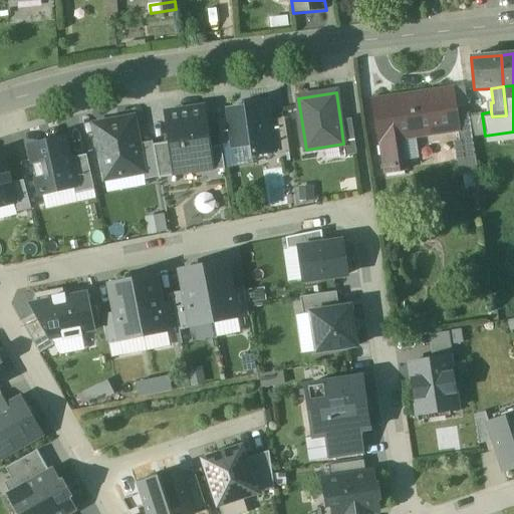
[(454,92),(387,102),(386,97),(373,99),(379,144),(381,144),(401,141),(458,133),(458,127),(459,127),(456,107),(454,92)]
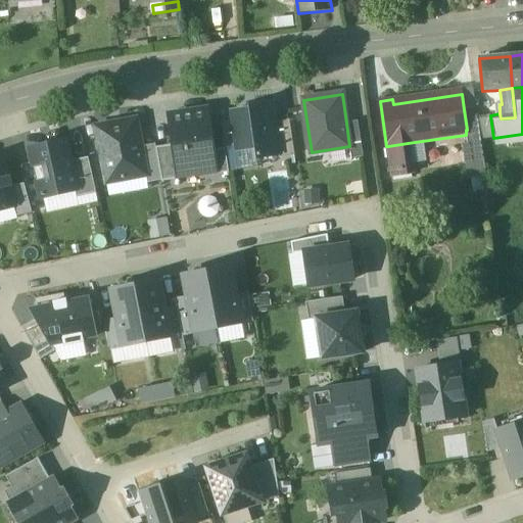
[(273,102),(232,108),(234,122),(222,124),(225,146),(237,145),(238,150),(256,148),(257,157),(280,154),(276,122),(273,102)]
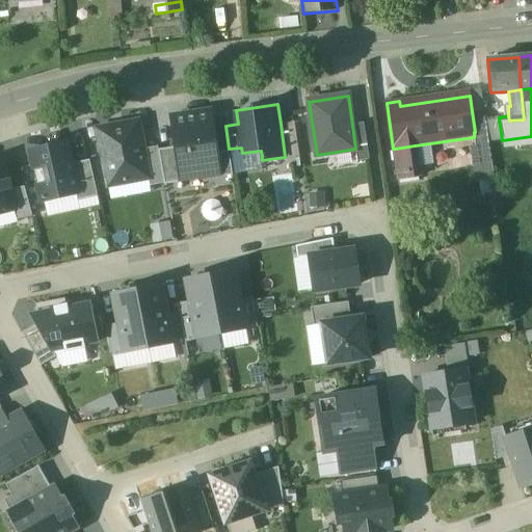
[(484,109),(472,111),(475,132),(474,132),(474,137),(476,145),(489,144),(489,141),(485,120),(484,109)]
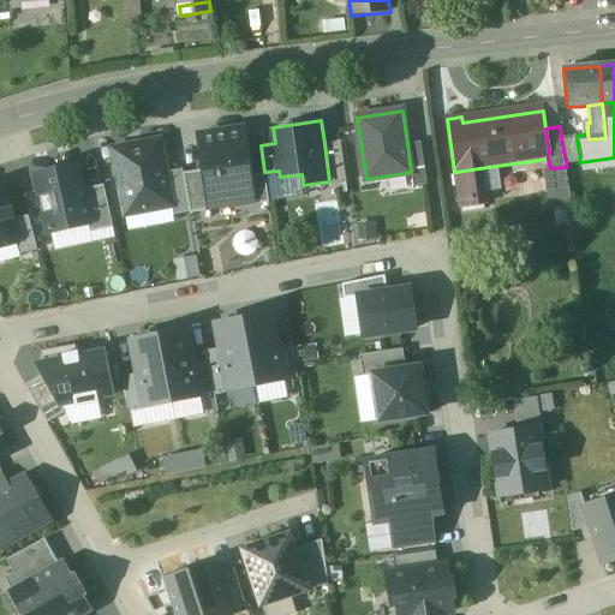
[(243,127),(196,136),(201,165),(207,201),(255,193),(251,174),(243,127)]
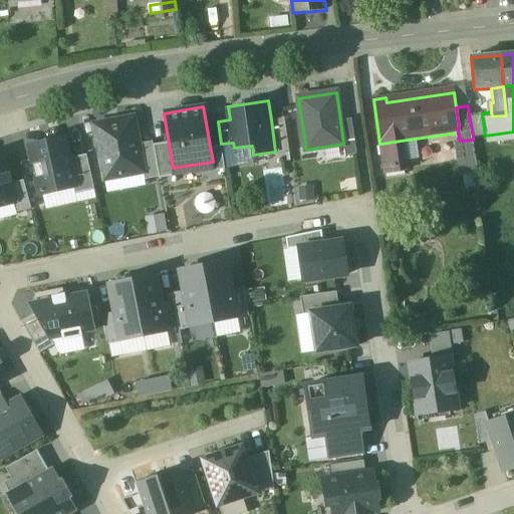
[(482,113),(469,115),(473,137),(485,136),(482,113)]
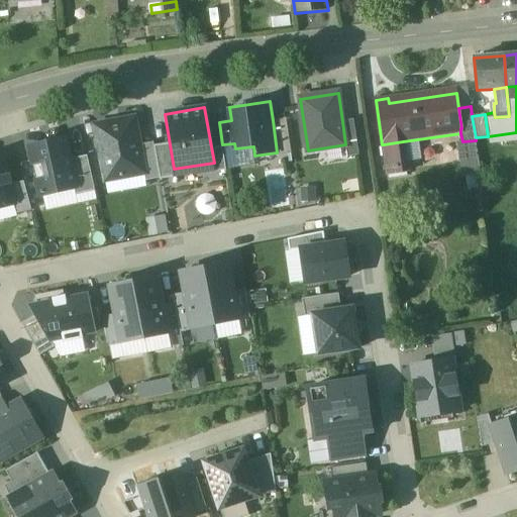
[(134,117),(96,124),(106,179),(144,173),(139,143),(134,117)]
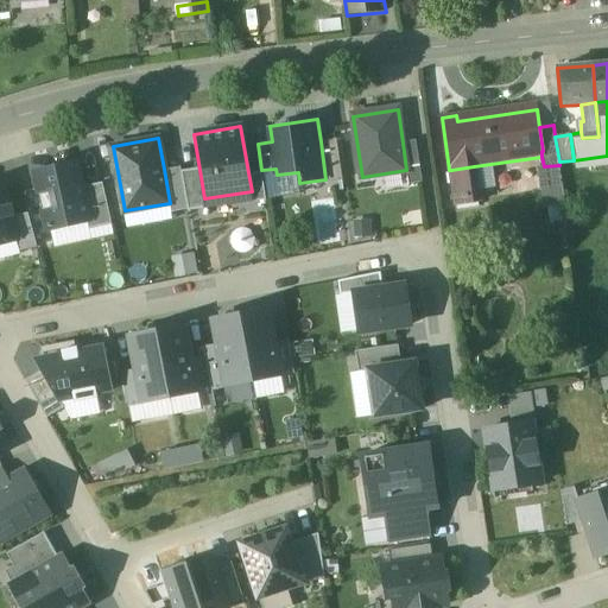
[(337,139),(321,141),(325,179),(327,183),(343,181),(337,139)]
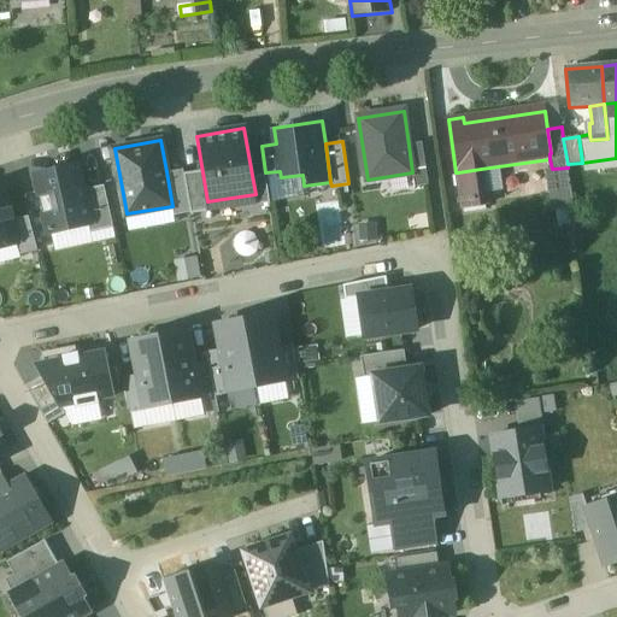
[(422,144),(409,145),(412,172),(415,189),(429,187),(422,144)]
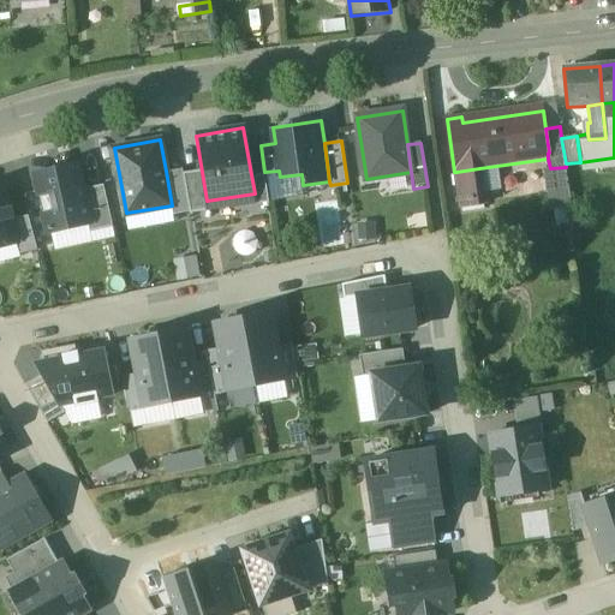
[(201,165),(183,168),(190,210),(208,207),(207,201),(201,165)]
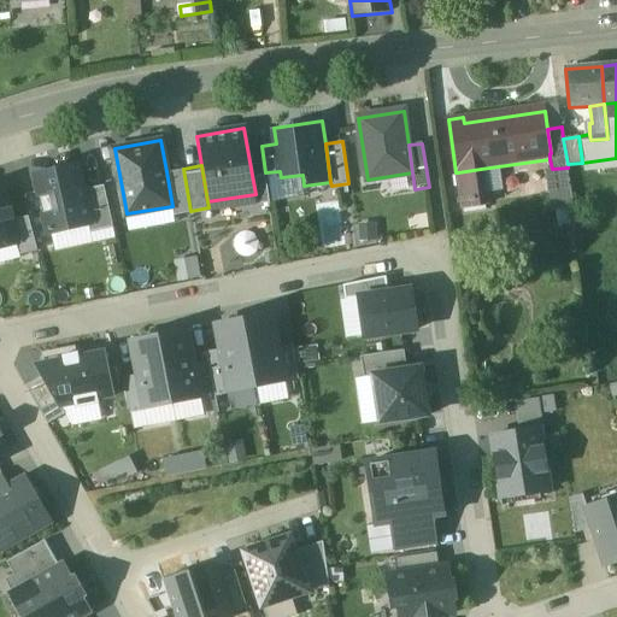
[(80,166),(36,175),(48,231),(89,224),(88,219),(92,219),(84,189),(80,166)]
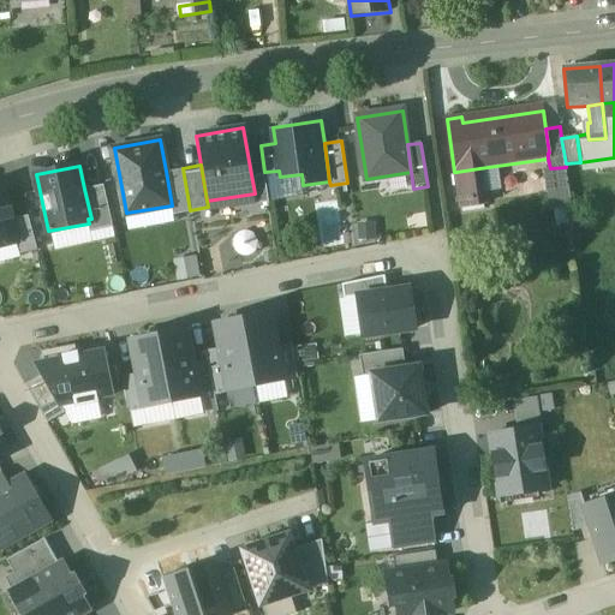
[(550,168),(544,169),(550,210),(572,207),(566,167),(550,168)]
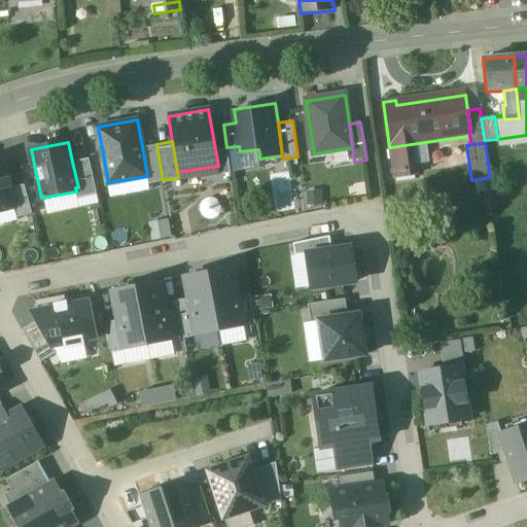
[(156,144),(142,146),(147,176),(148,182),(163,180),(156,144)]
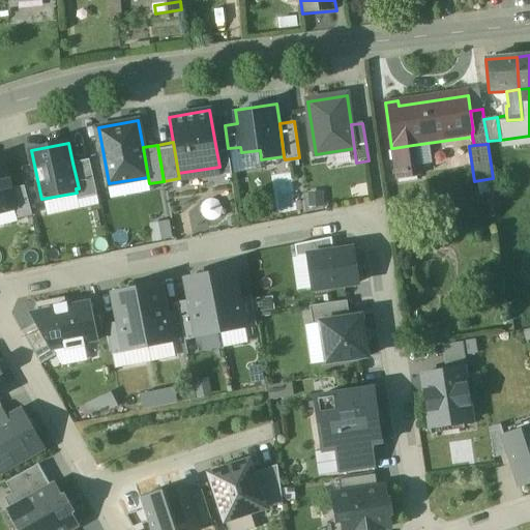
[(413,145),(393,148),(398,179),(417,176),(413,145)]
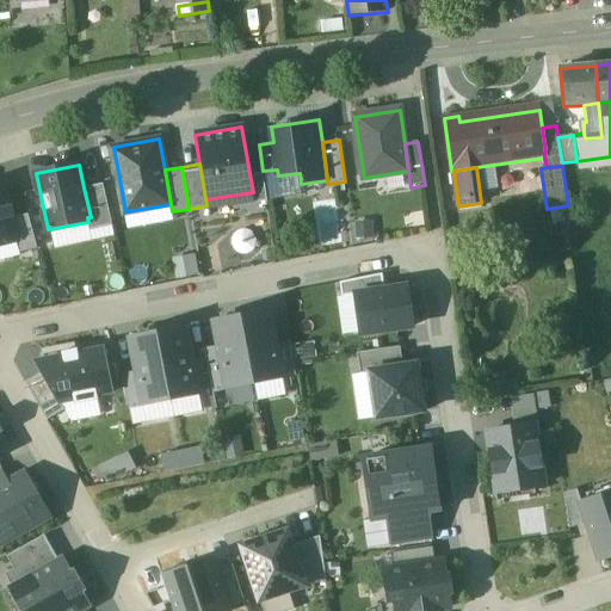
[(263,171),(250,173),(253,192),(254,199),(266,197),(263,171)]
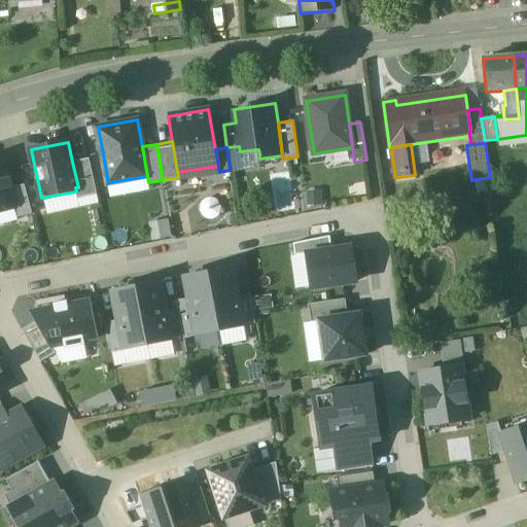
[(89,157),(72,162),(78,187),(75,187),(78,199),(97,195),(89,157)]
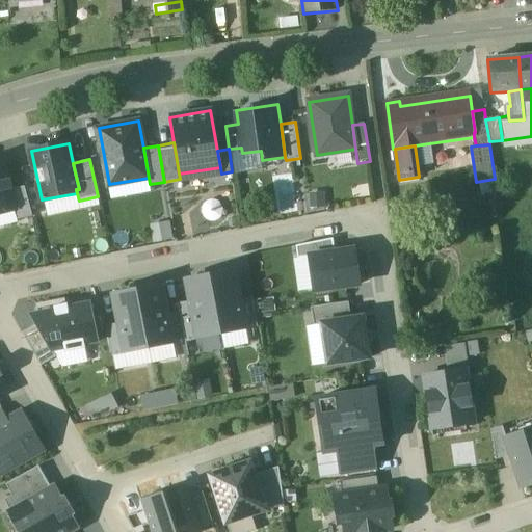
[(0,214),(16,210),(10,191),(2,160),(0,160),(0,214)]
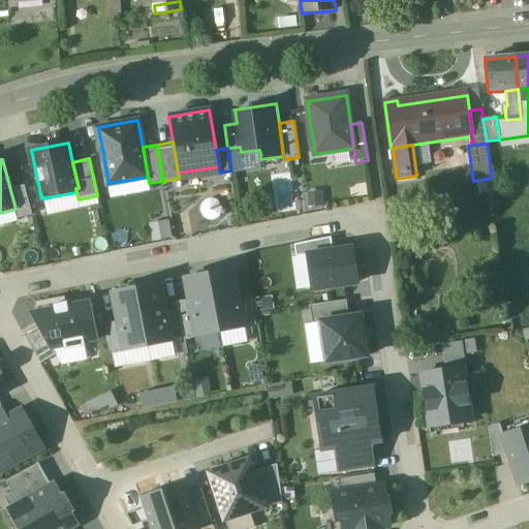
[(16,209),(18,219),(32,215),(25,186),(10,190),(16,209)]
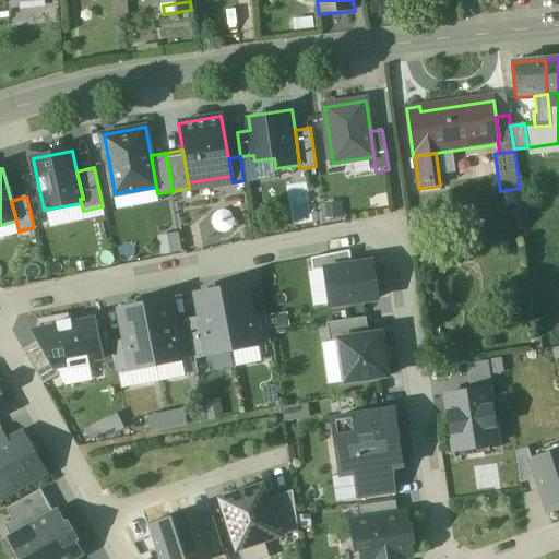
[(177,232),(155,234),(158,253),(179,250),(177,232)]
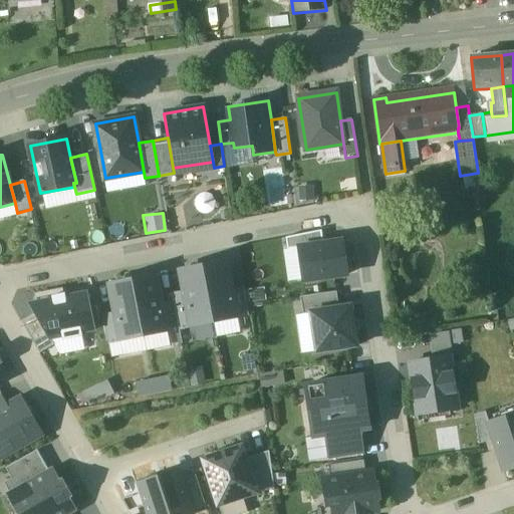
[(324,245),(322,233),(285,240),(287,252),(300,249),(324,245)]
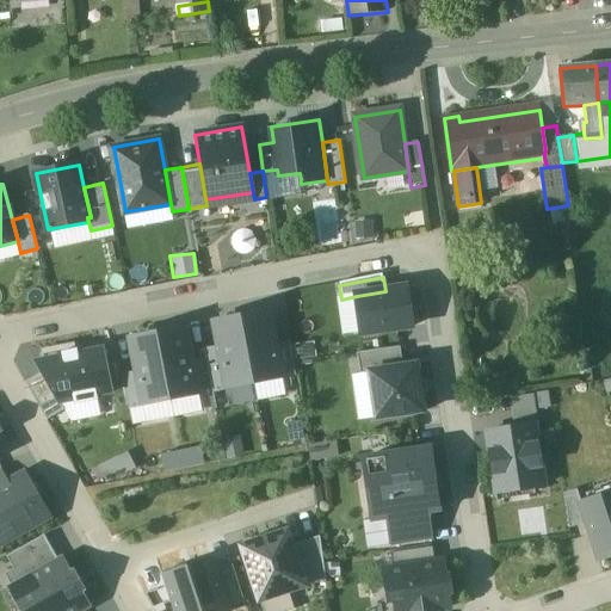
[(386,291),(357,296),(363,335),(413,328),(407,289),(386,291)]
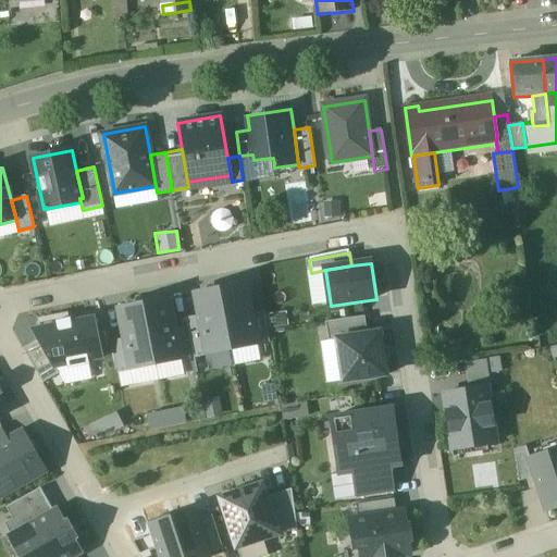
[(232,349),(258,344),(252,317),(246,285),(221,289),(232,349)]
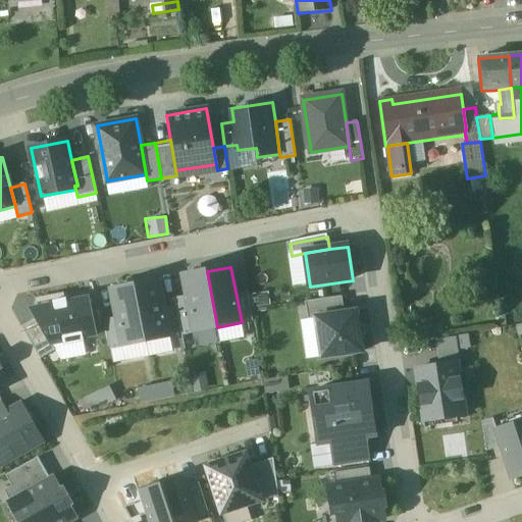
[(184,276),(188,299),(195,331),(217,327),(207,271),(184,276)]
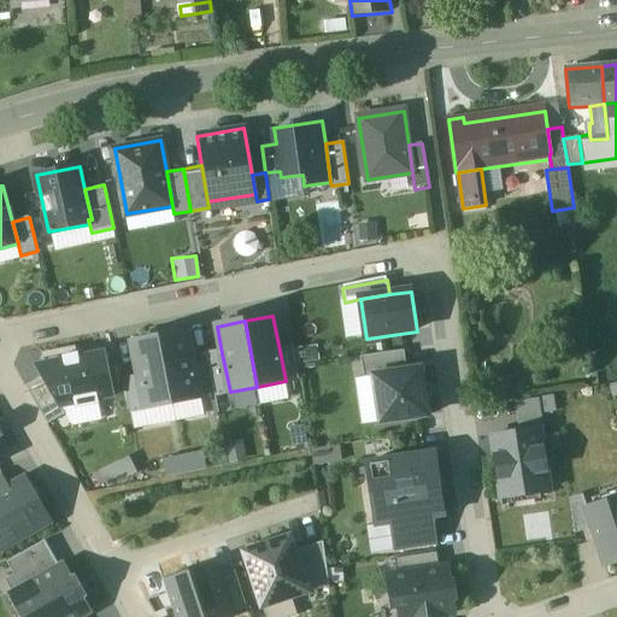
[(172,403),(200,398),(194,368),(188,331),(160,336),(172,403)]
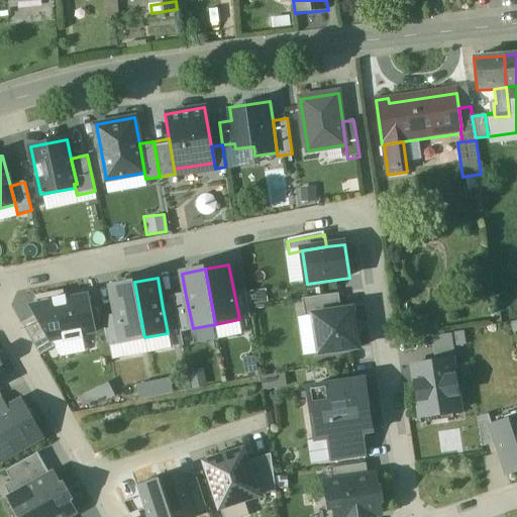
[(110,287),(116,317),(121,341),(144,337),(134,282),(110,287)]
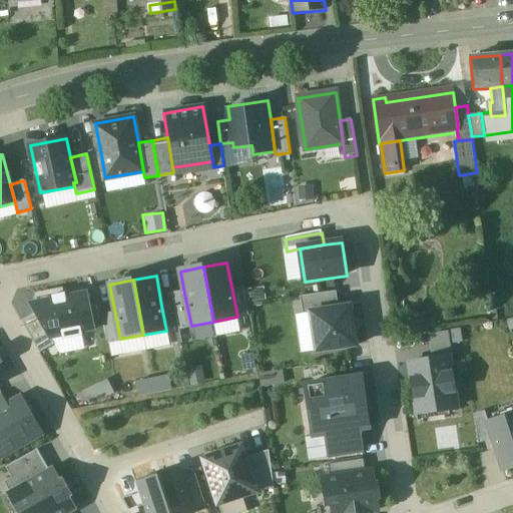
[(245,291),(232,292),(237,317),(248,315),(245,291)]
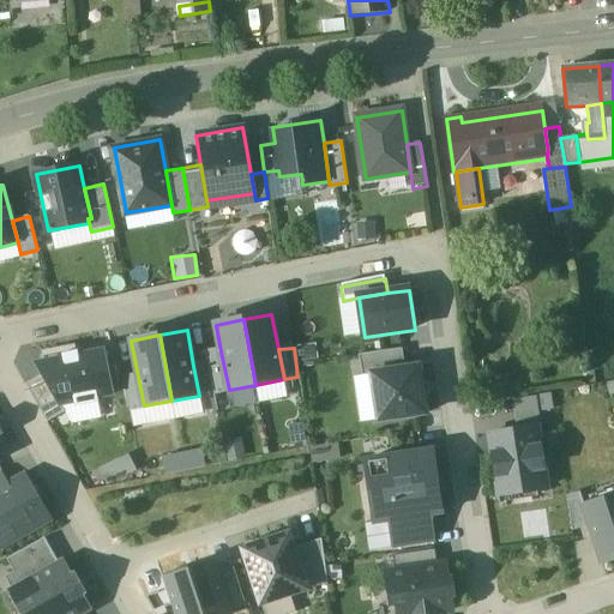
[(402,350),(359,356),(362,377),(369,375),(369,371),(404,366),(402,350)]
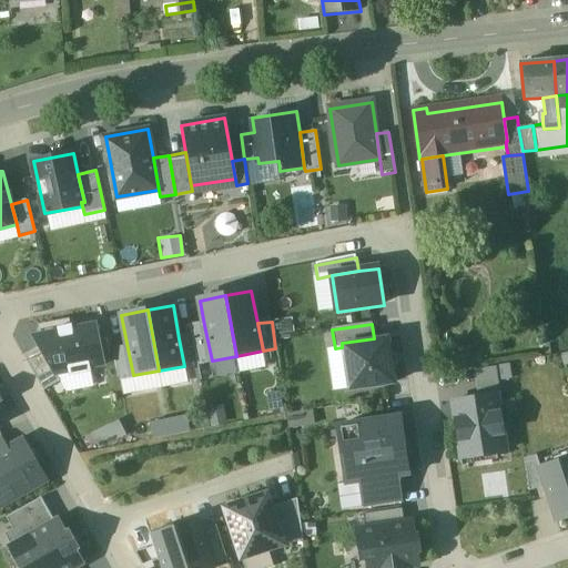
[(198,363),(212,361),(204,325),(191,327),(193,335),(198,363)]
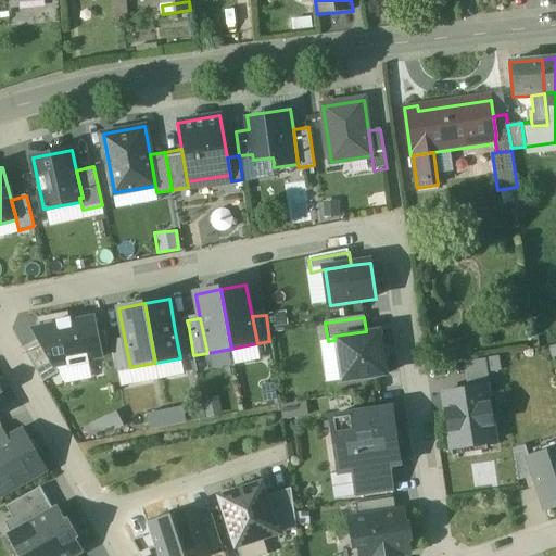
[(59,326),(34,330),(40,340),(55,366),(68,364),(68,367),(89,364),(88,359),(102,356),(95,319),(72,324),(71,319),(58,321),(59,326)]
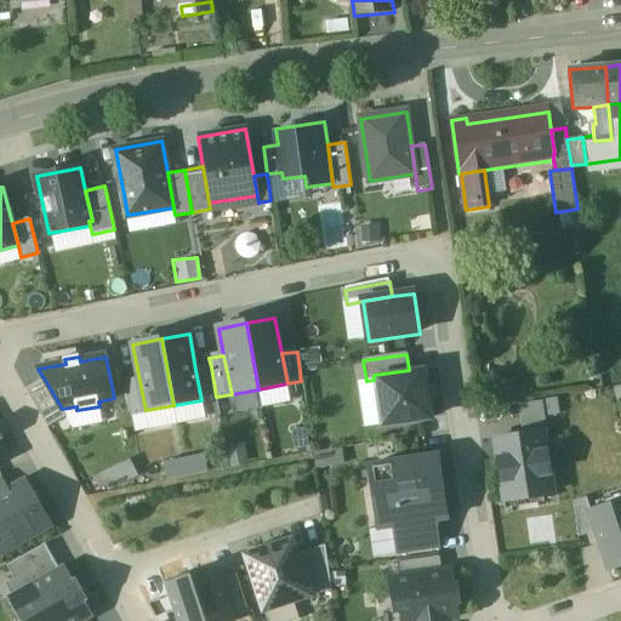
[(211,366),(195,370),(201,400),(216,397),(211,366)]
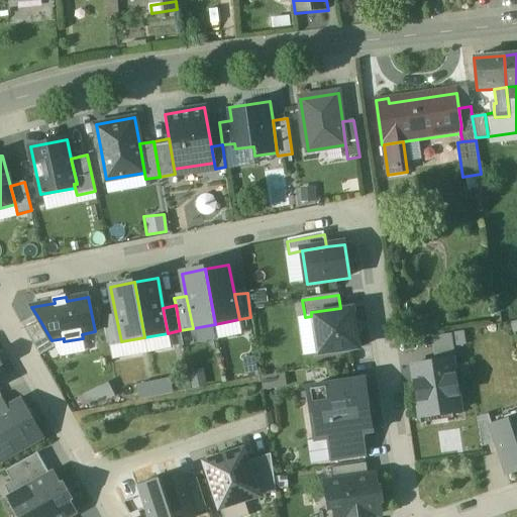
[(340,308),(311,312),(311,316),(317,353),(359,347),(353,306),(340,308)]
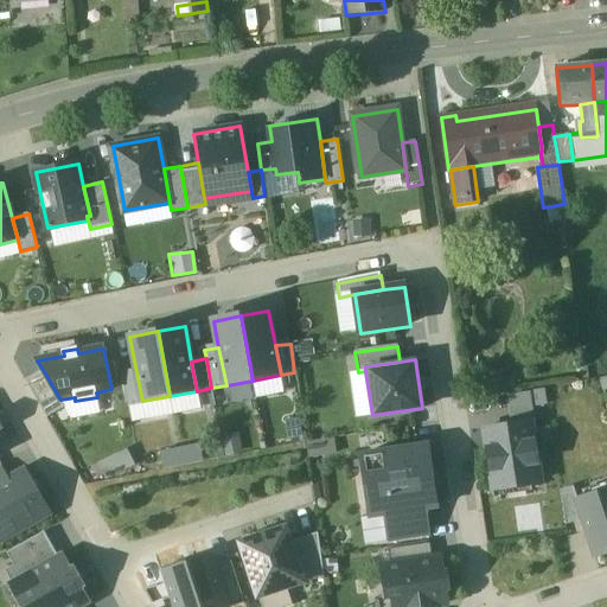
[(44,371),(26,382),(48,419),(65,408),(61,400),(44,371)]
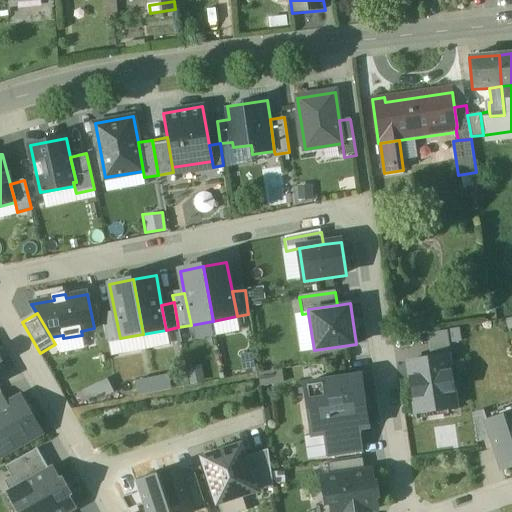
[(108,341),(120,338),(115,314),(103,316),(108,341)]
